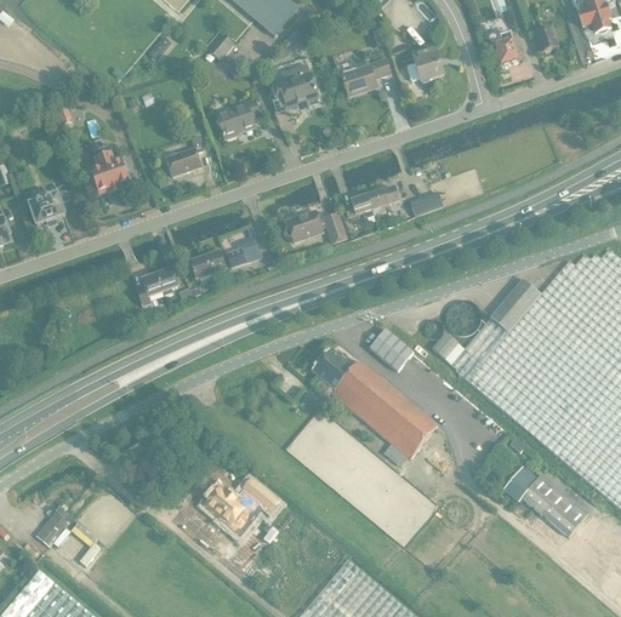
[(234,0),(255,17),(274,34),(297,6),(290,0),(234,0)]
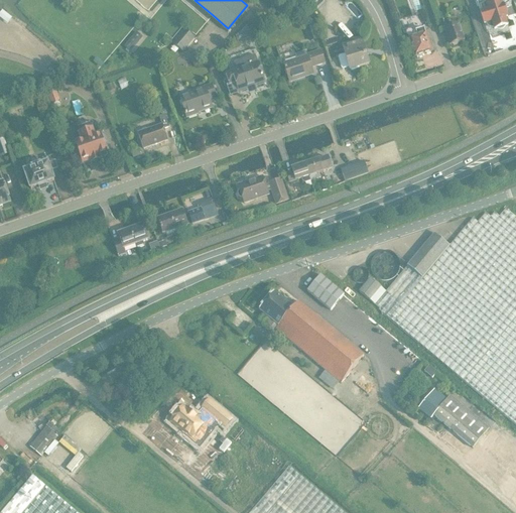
[(494,24),(495,26),(498,25),(498,26),(500,26),(502,26),(503,25),(505,24),(506,23),(506,22),(508,22),(506,14),(508,13),(504,2),(502,3),(501,0),(478,0),(485,21),(487,20),(487,21),(488,22),(489,23),(491,24),(492,24),(494,24)]
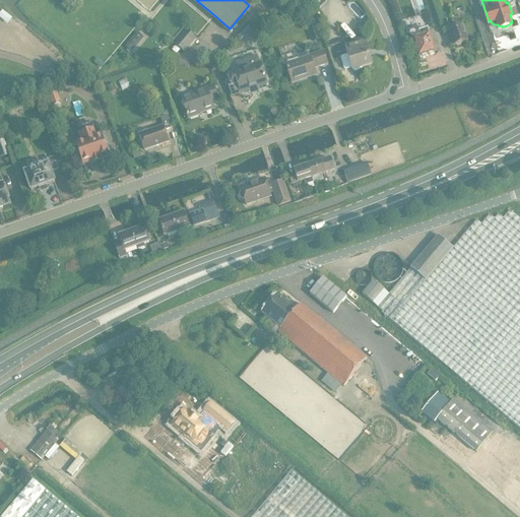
[(198,33),(188,22),(176,35),(187,45),(198,33)]
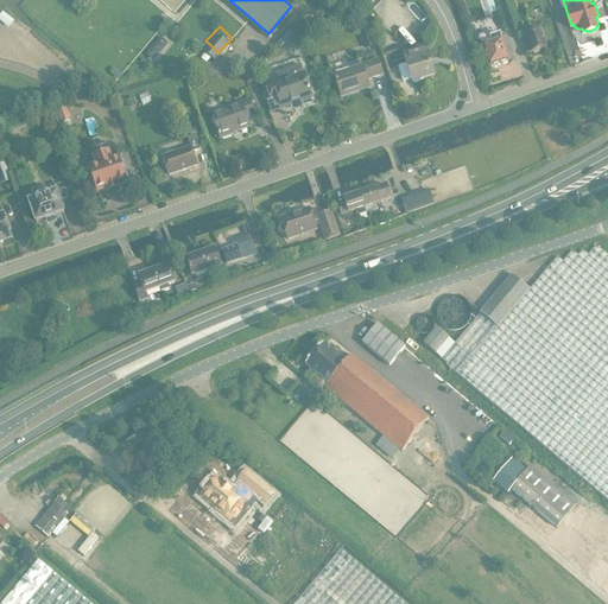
[(291,26),(279,39),(284,38),(286,44),(296,40),(292,31),(291,26)]
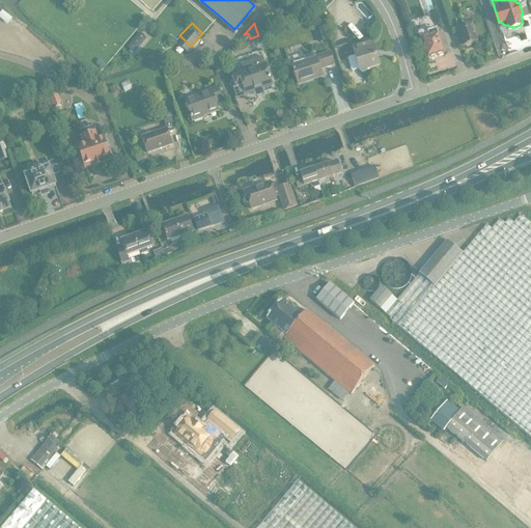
[(471,42),(477,39),(472,23),(457,27),(464,44),(466,43),(467,45),(471,43),(471,42)]
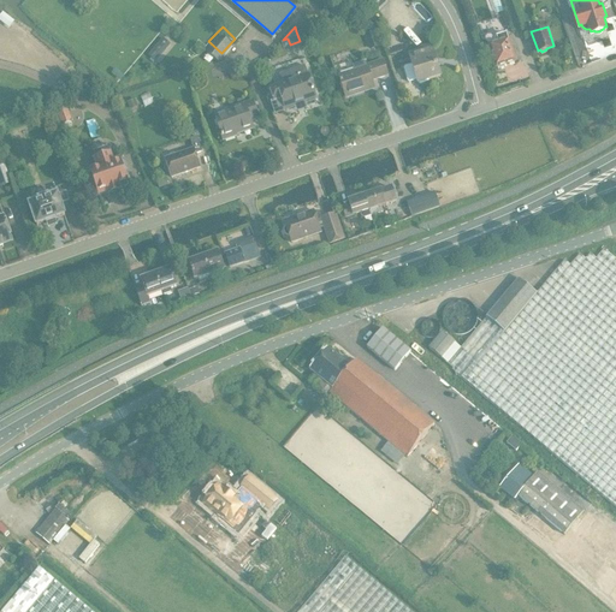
[(377,28),(365,31),(371,47),(381,42),(377,28)]
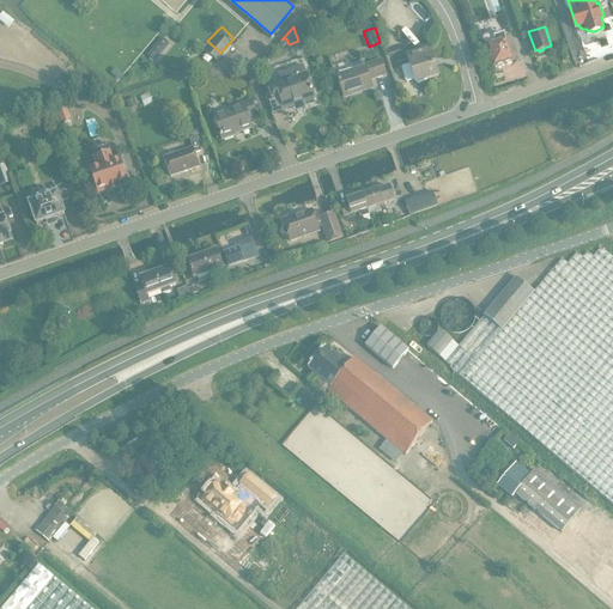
[(493,34),(496,41),(486,44),(495,65),(496,64),(498,65),(502,64),(503,62),(513,59),(503,30),(493,34)]
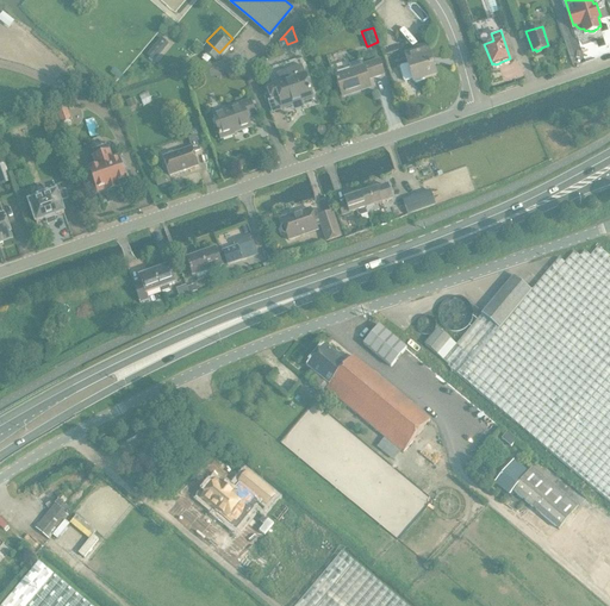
[(170,38),(163,32),(149,47),(156,52),(170,38)]
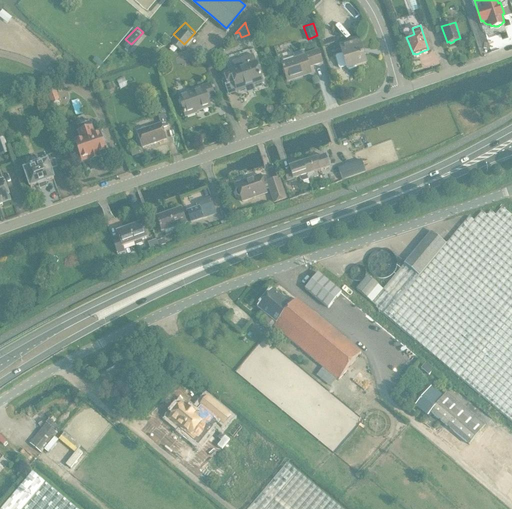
[(340,44),(342,51),(347,65),(347,67),(366,61),(359,38),(340,44)]
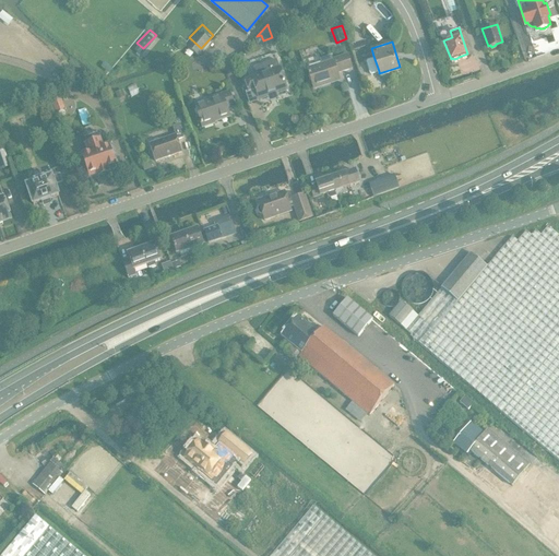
[(337,71),(352,66),(347,54),(332,58),(332,60),(308,68),(314,86),(340,78),(337,71)]
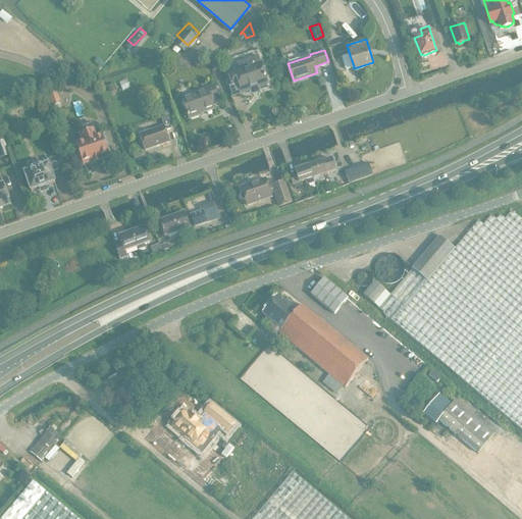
[(348,68),(354,66),(349,52),(343,54),(343,56),(346,66),(348,68)]
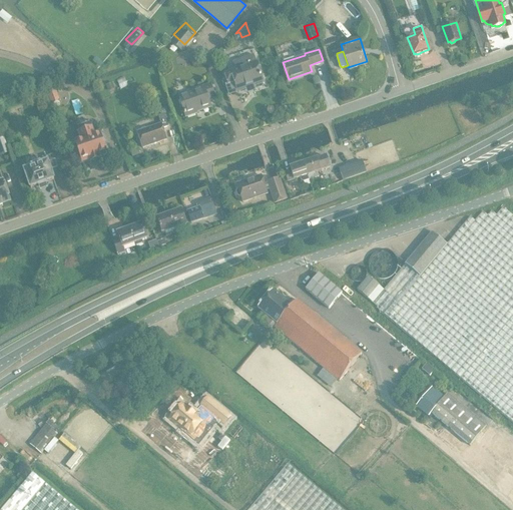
[(236,85),(263,77),(257,60),(224,70),(228,81),(234,79),(236,85)]
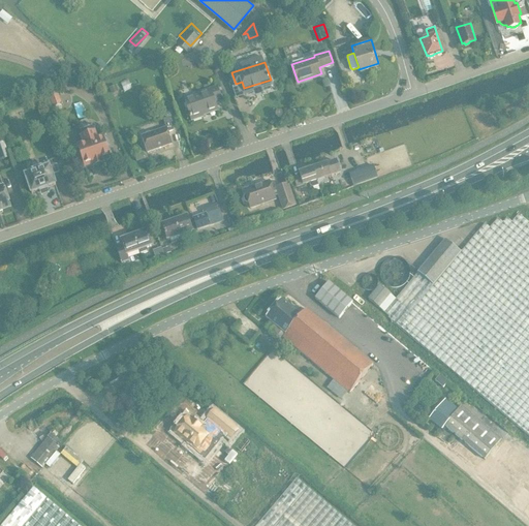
[(116,82),(109,85),(112,91),(119,89),(116,82)]
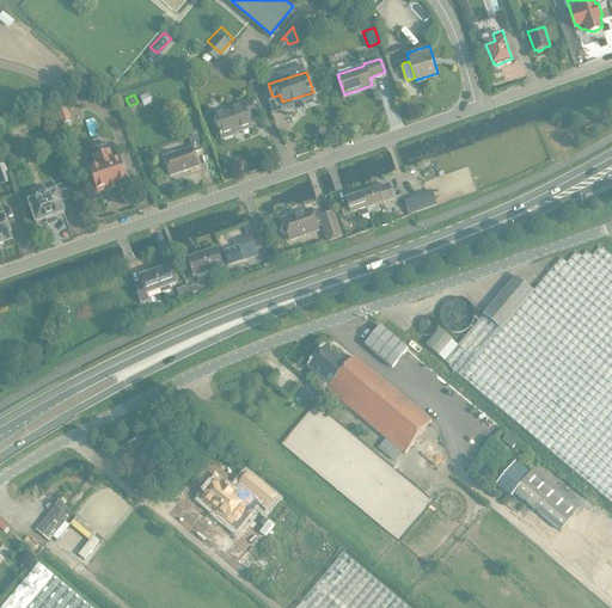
[(249,116),(256,114),(251,97),(225,106),(226,109),(213,114),(221,136),(234,131),(233,128),(250,122),(249,116)]
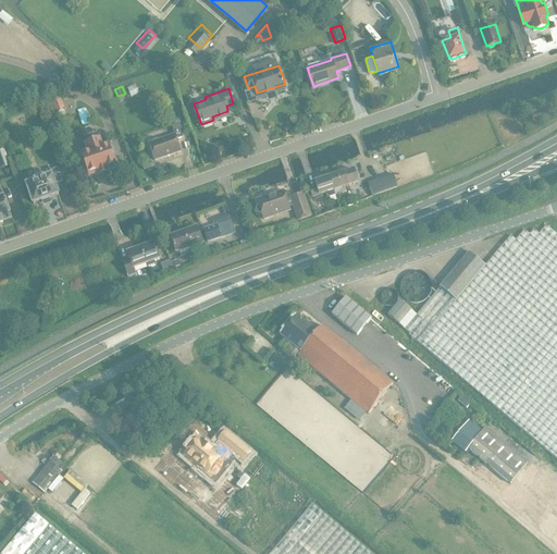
[(52,101),(52,102),(53,103),(53,105),(53,106),(54,107),(54,108),(56,109),(56,108),(57,108),(58,108),(59,108),(60,107),(61,107),(62,107),(62,106),(63,106),(64,106),(64,105),(64,103),(64,102),(63,101),(63,100),(62,99),(62,98),(61,96),(60,95),(59,95),(58,95),(57,95),(56,97),(54,98),(54,99),(53,99),(53,100),(53,101),(52,101)]
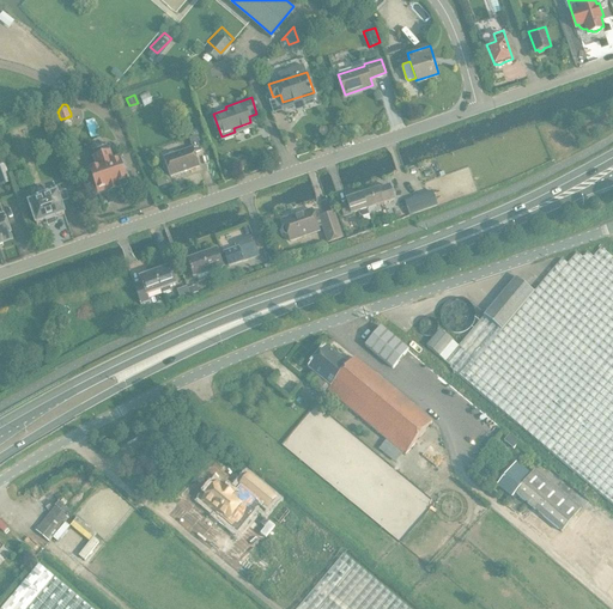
[(164,154),(170,174),(199,164),(195,151),(201,148),(196,133),(189,135),(193,145),(164,154)]
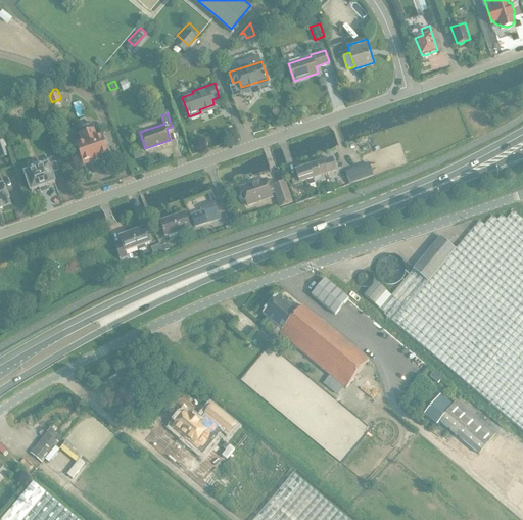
[(78,143),(84,160),(94,156),(94,157),(99,156),(99,155),(109,151),(103,134),(95,137),(92,129),(83,131),(86,140),(78,143)]
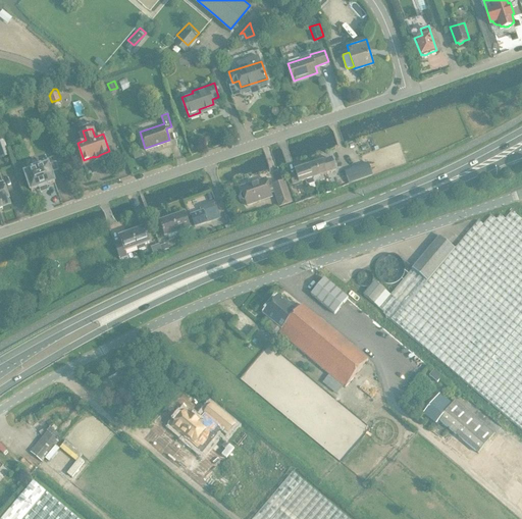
[(10,152),(7,146),(0,148),(0,155),(0,156),(10,152)]
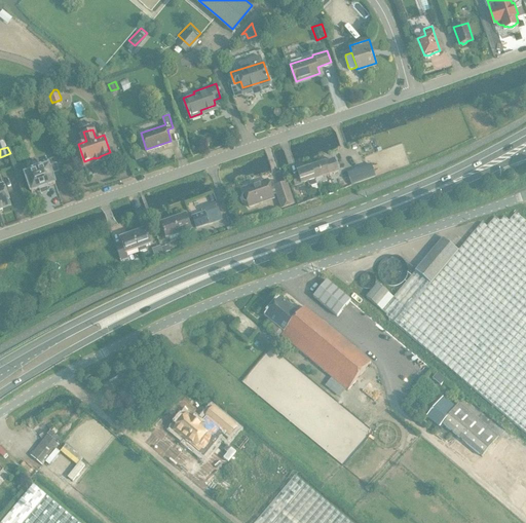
[(47,184),(55,182),(52,174),(67,170),(62,153),(46,158),(48,164),(41,167),(41,165),(39,166),(36,156),(30,158),(34,169),(33,169),(33,170),(25,173),(31,190),(39,187),(39,189),(47,186),(47,184)]
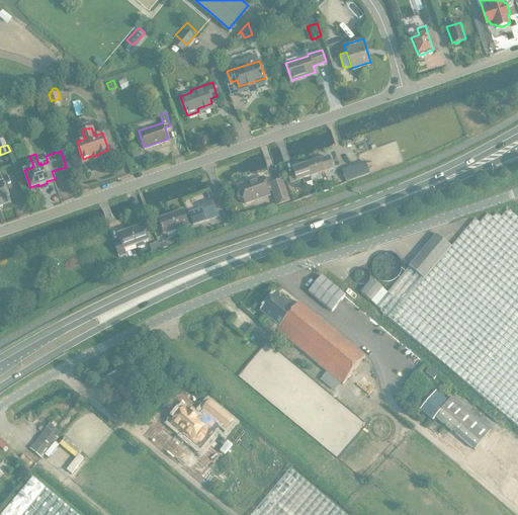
[(307,162),(311,174),(325,170),(324,169),(330,167),(328,159),(322,161),(321,157),(307,162)]
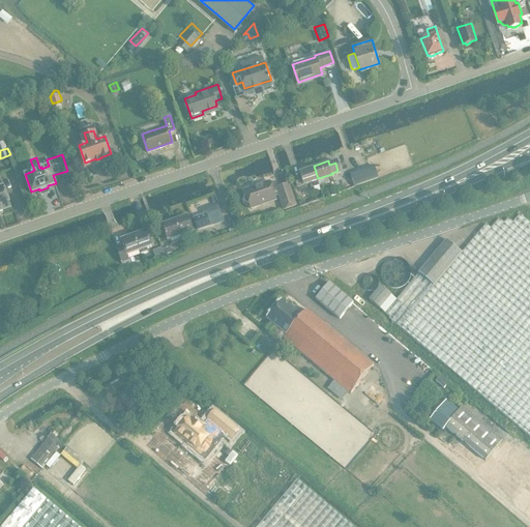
[(379,175),(378,174),(374,163),(350,172),(354,183),(379,175)]
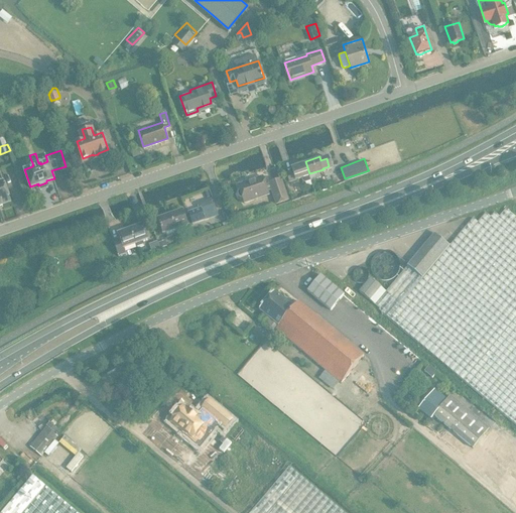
[(309,173),(305,161),(292,165),(293,169),(287,171),(290,179),(296,177),(302,176),(302,178),(305,180),(310,178),(309,173)]
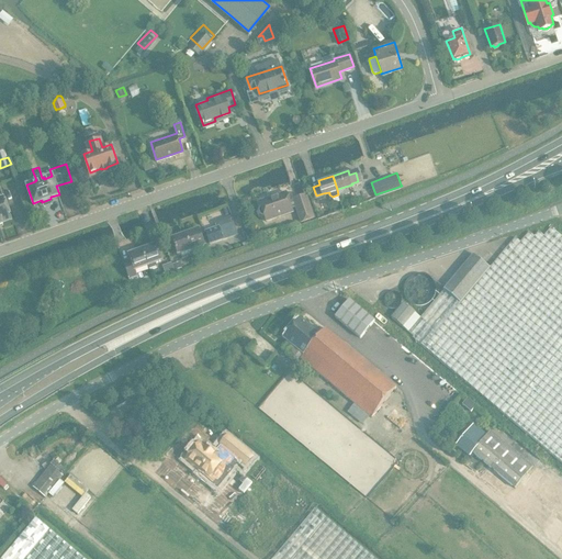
[(0,223),(3,223),(2,221),(11,217),(0,185),(0,223)]
